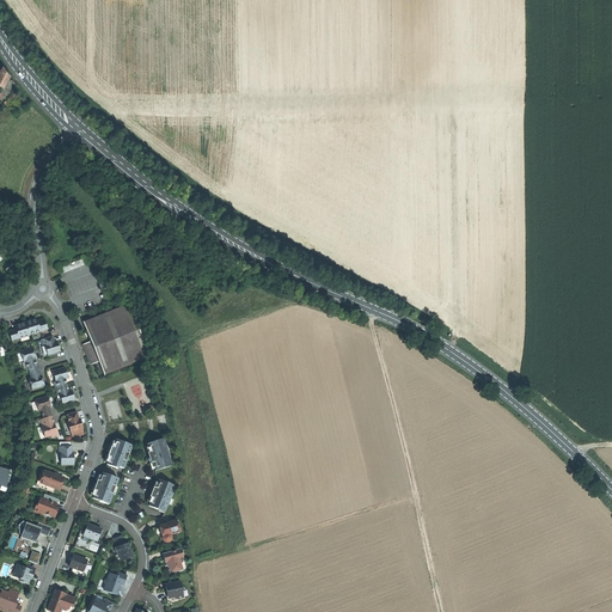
[(11,78),(7,74),(4,68),(0,74),(0,86),(5,90),(11,78)]
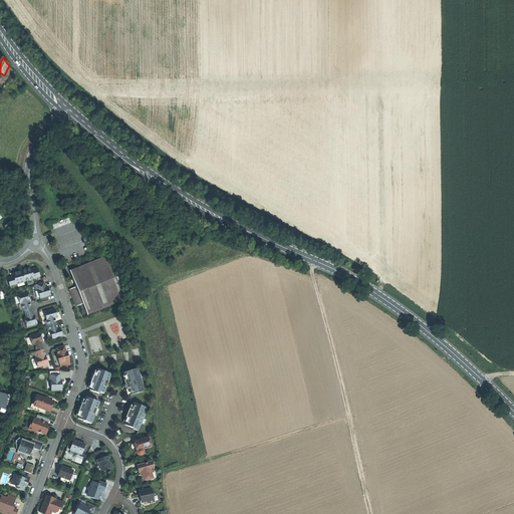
[(87,315),(125,303),(109,257),(71,269),(77,286),(83,303),(87,315)]
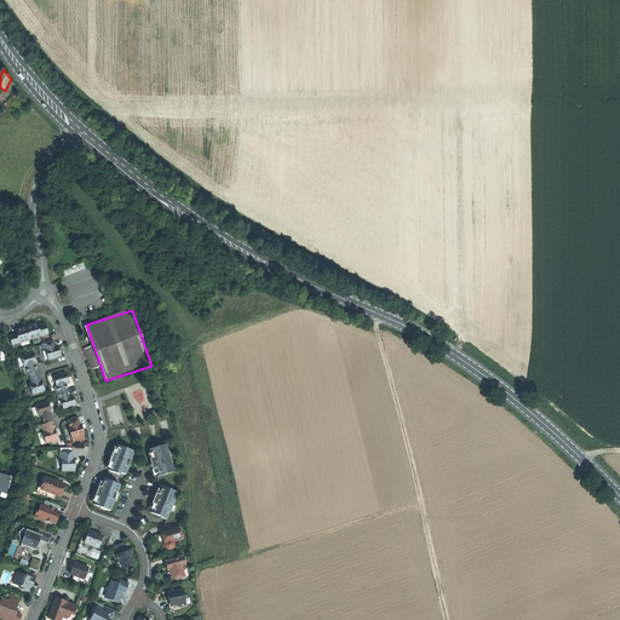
[(26,328),(29,340),(47,334),(46,329),(45,323),(38,326),(36,325),(32,326),(32,325),(26,326),(26,328)]
